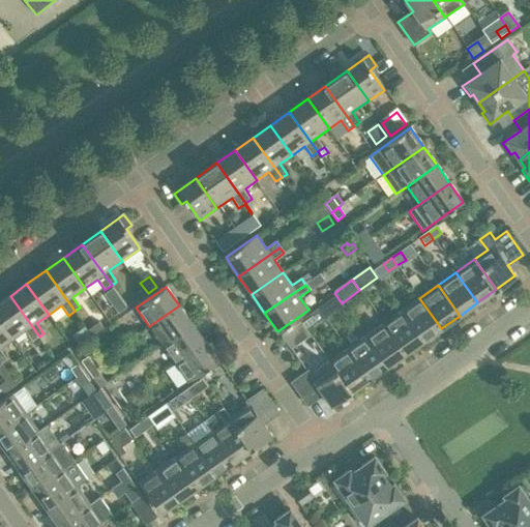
[(0,302),(0,322),(12,341),(26,331),(32,342),(39,337),(10,296),(0,302)]
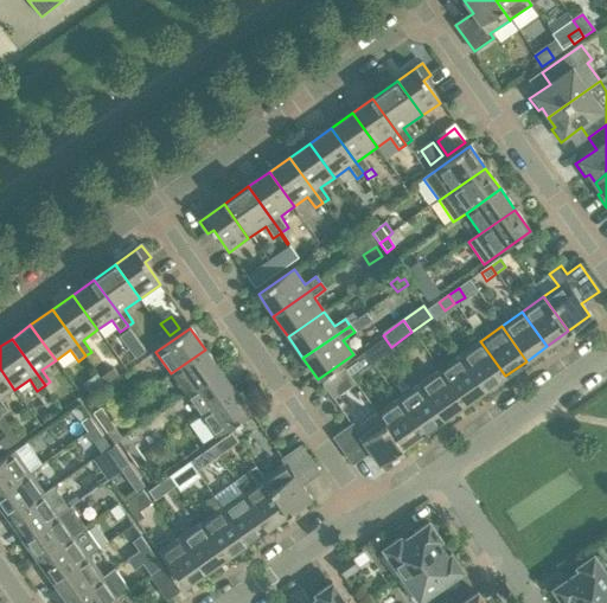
[(468,369),(484,391),(505,376),(480,341),(460,355),(468,369)]
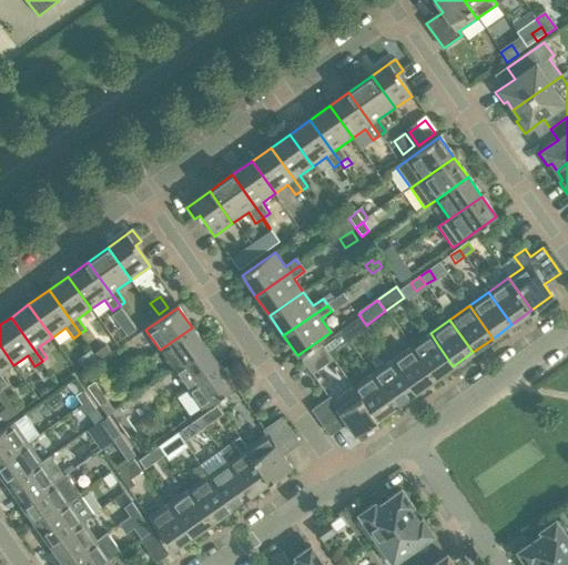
[(342,331),(347,339),(358,331),(353,323),(342,331)]
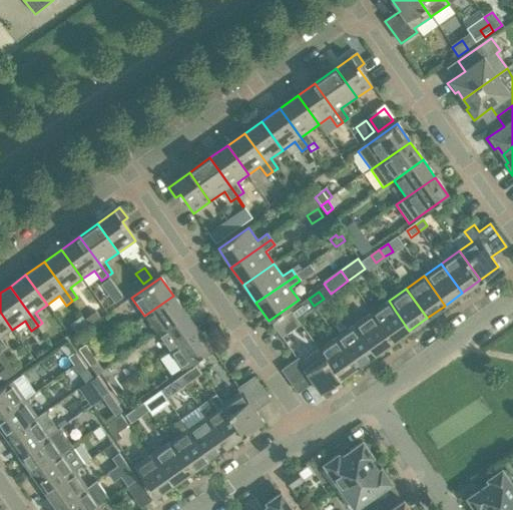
[(144,316),(156,334),(185,313),(173,296),(144,316)]
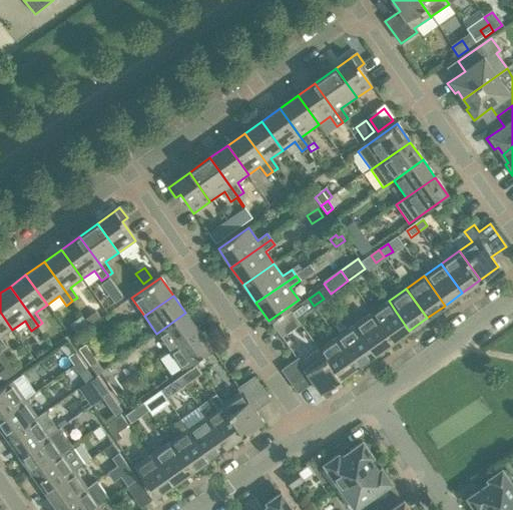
[(309,299),(291,311),(298,321),(316,308),(314,306),(309,299)]
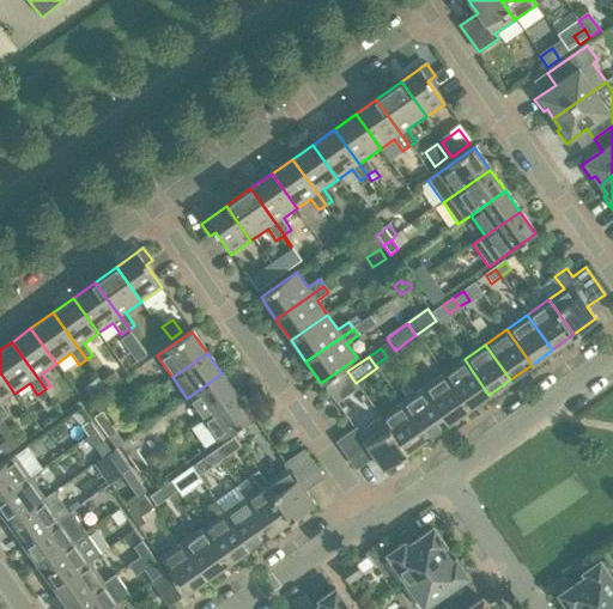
[(443,375),(468,409),(489,395),(473,372),(465,359),(443,375)]
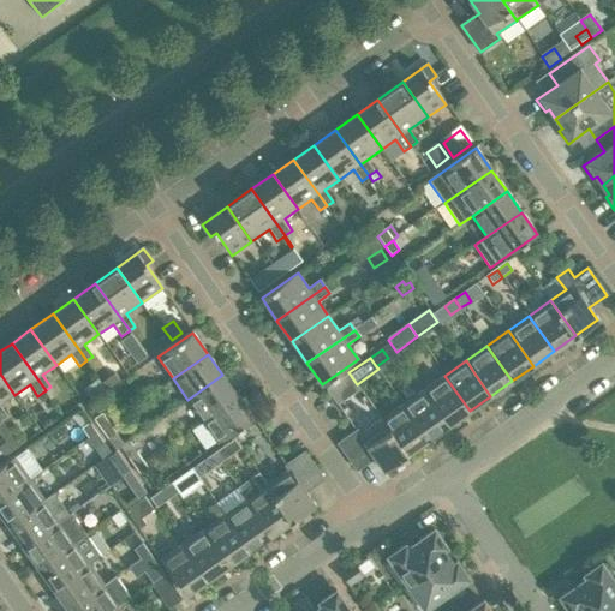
[(0,405),(15,395),(0,373),(0,417),(3,421),(9,417),(0,405)]
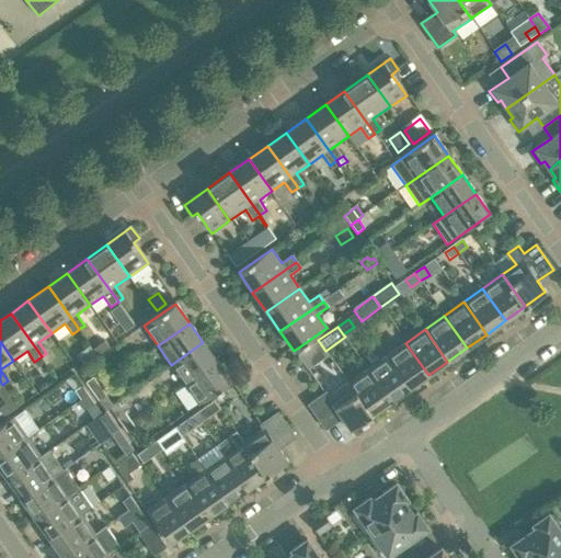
[(171,365),(184,385),(217,362),(203,342),(171,365)]
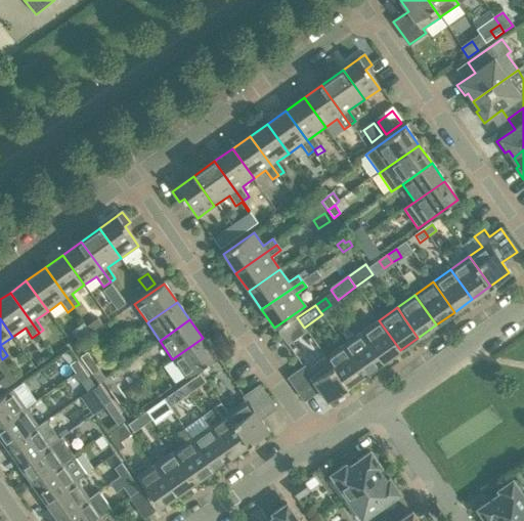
[(87,328),(92,334),(102,327),(97,320),(87,328)]
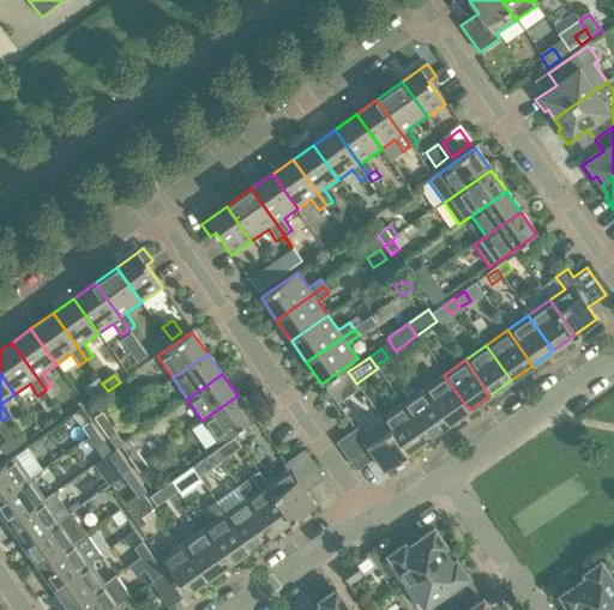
[(423,390),(449,424),(469,410),(444,375),(423,390)]
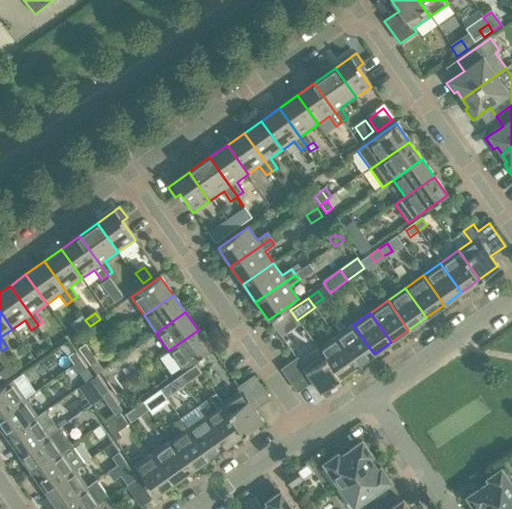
[(81,318),(71,325),(77,334),(88,327),(81,318)]
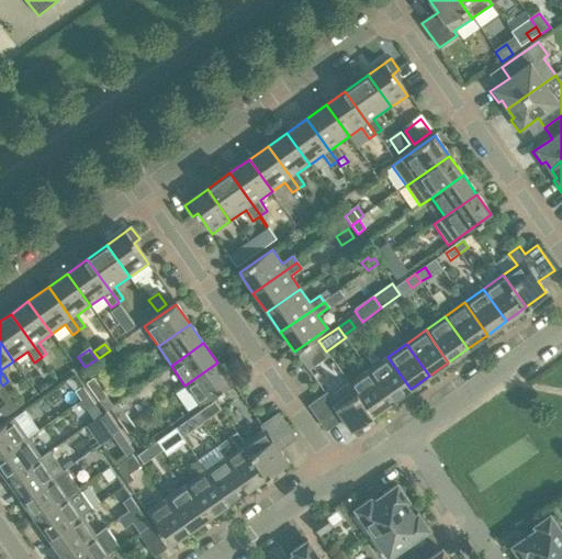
[(369,370),(391,403),(411,389),(388,357),(369,370)]
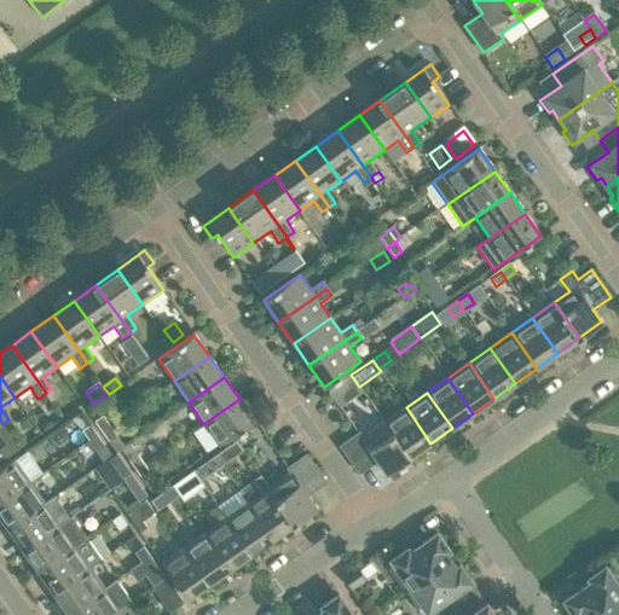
[(203,424),(219,446),(255,422),(239,399),(203,424)]
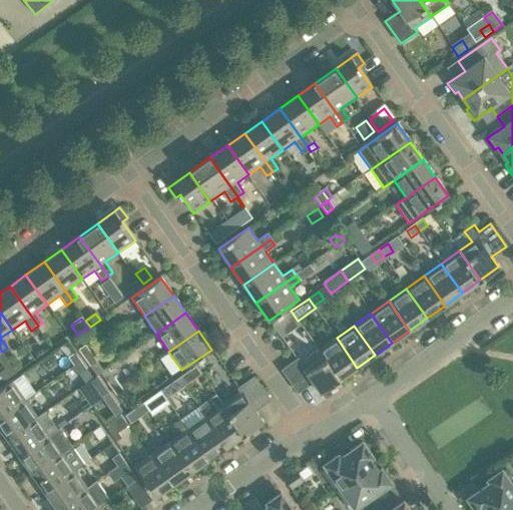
[(319,351),(339,380),(357,368),(337,338),(319,351)]
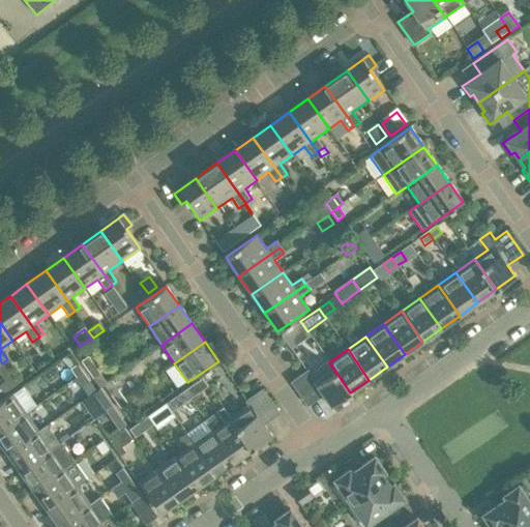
[(88,357),(82,362),(87,371),(93,366),(88,357)]
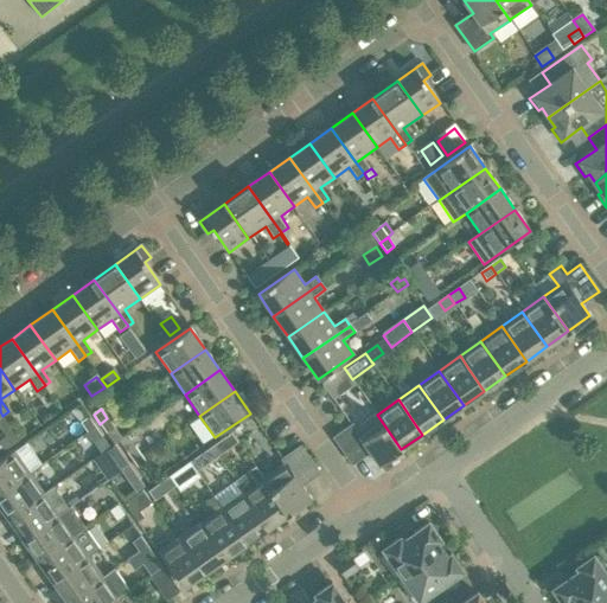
[(356,430),(353,425),(334,438),(353,464),(371,453),(379,464),(401,449),(377,415),(356,430)]
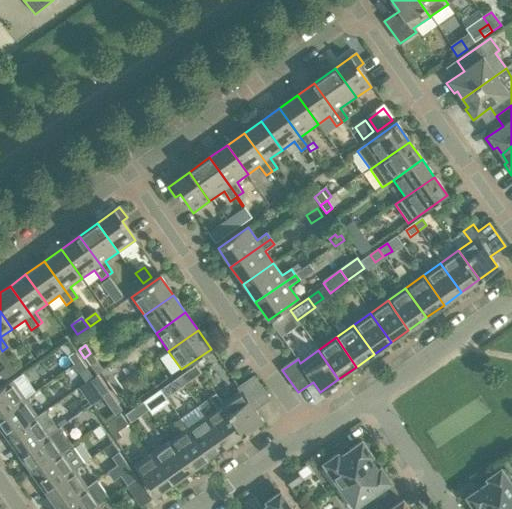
[(1,351),(0,352),(0,360),(6,369),(11,376),(17,372),(1,351)]
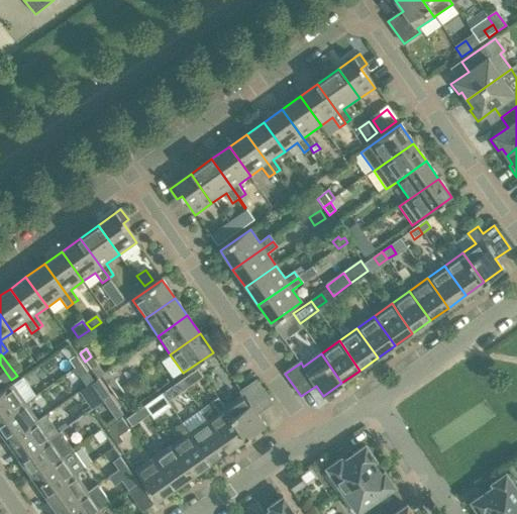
[(75,356),(69,362),(74,369),(81,364),(75,356)]
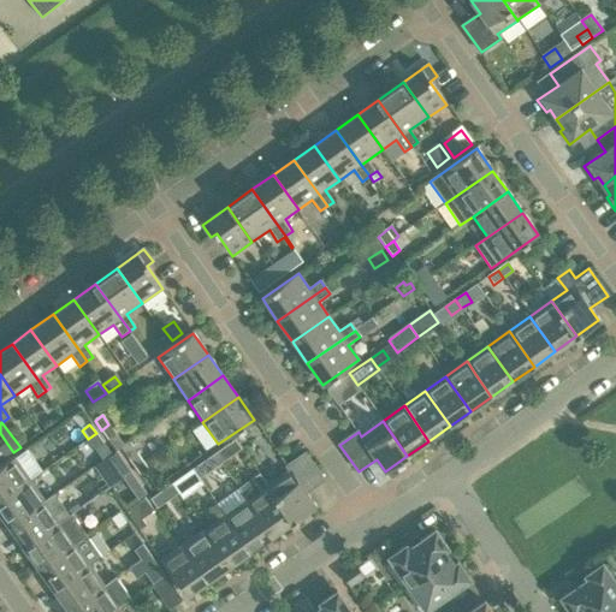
[(124,445),(108,425),(101,431),(116,451),(124,445)]
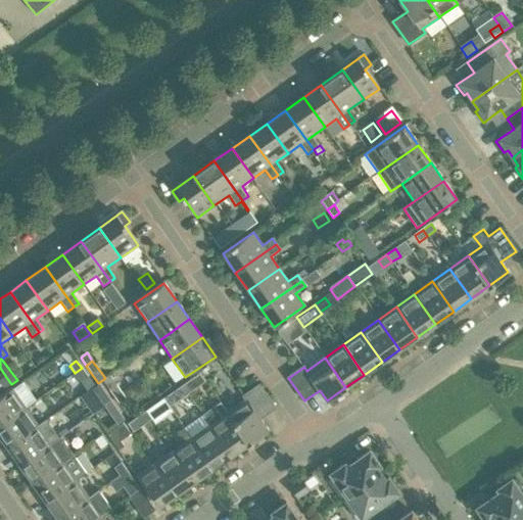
[(88,378),(82,368),(75,373),(81,382),(88,378)]
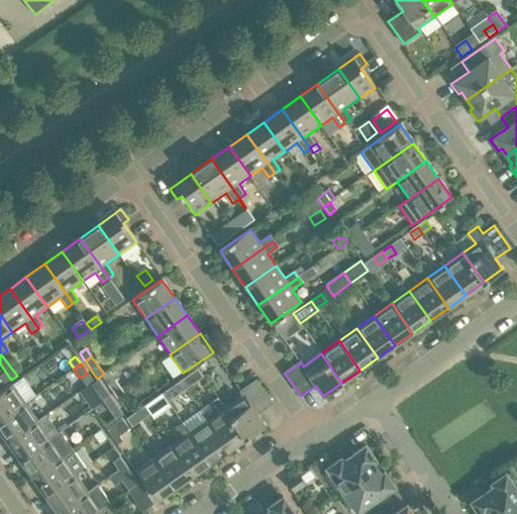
[(101,377),(114,395),(121,390),(108,372),(101,377)]
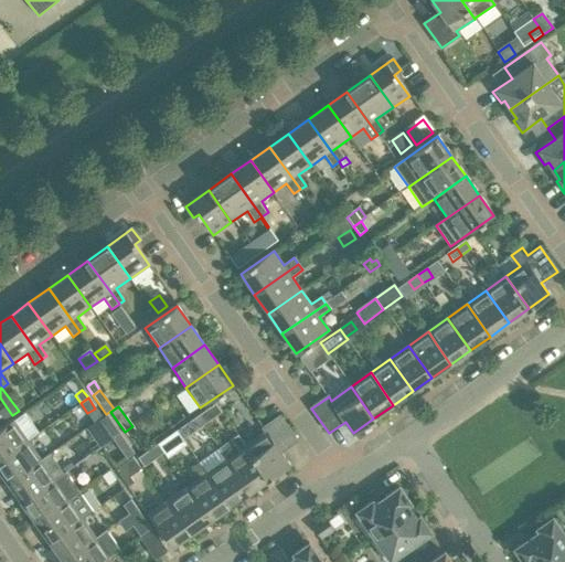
[(205,412),(195,419),(201,425),(211,419),(205,412)]
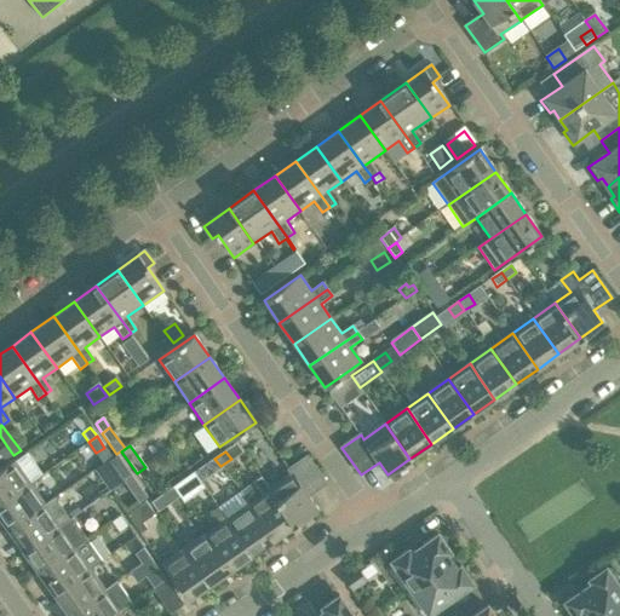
[(132,476),(118,455),(107,462),(121,483),(132,476)]
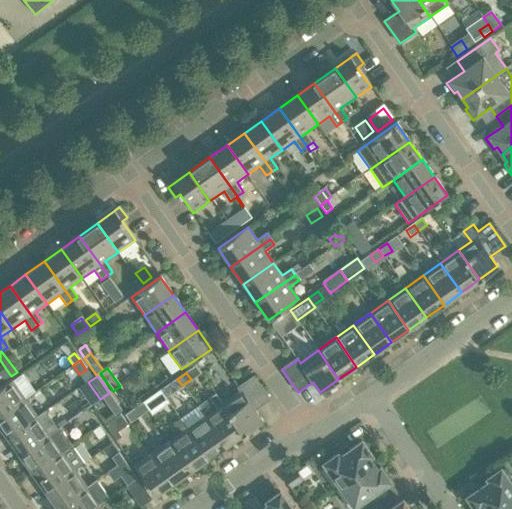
[(222,405),(243,434),(261,421),(254,410),(268,400),(252,377),(238,387),(234,382),(215,395),(222,405)]
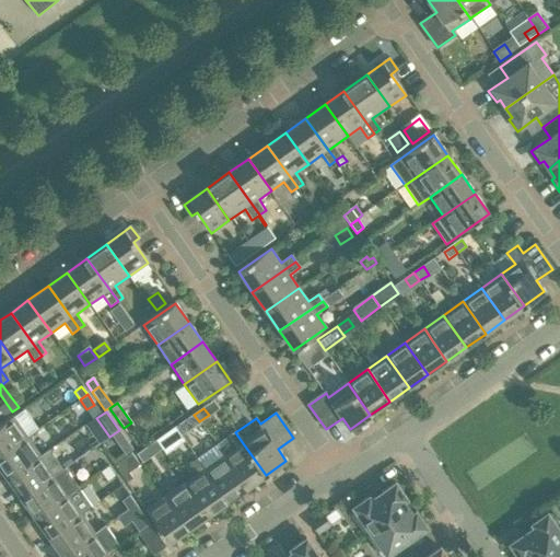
[(194,415),(183,422),(187,430),(199,421),(194,415)]
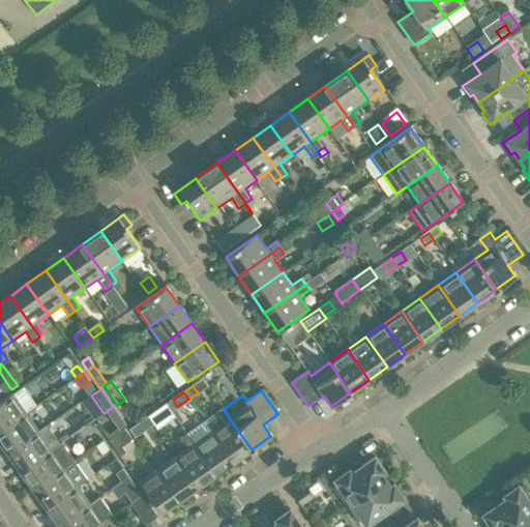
[(0,431),(25,414),(11,396),(0,403),(0,431)]
